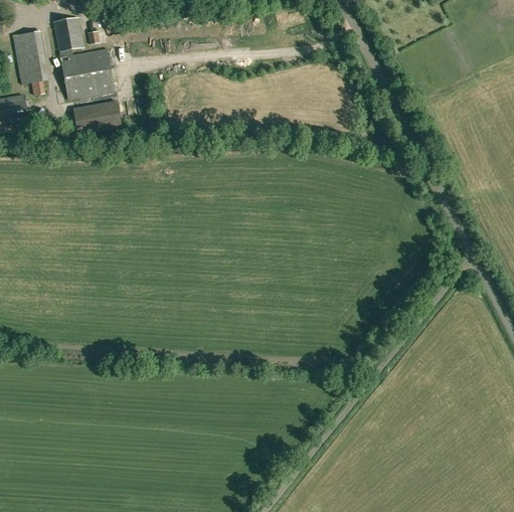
[(114,89),(107,46),(71,52),(70,47),(82,45),(77,15),(53,20),(67,98),(114,89)]
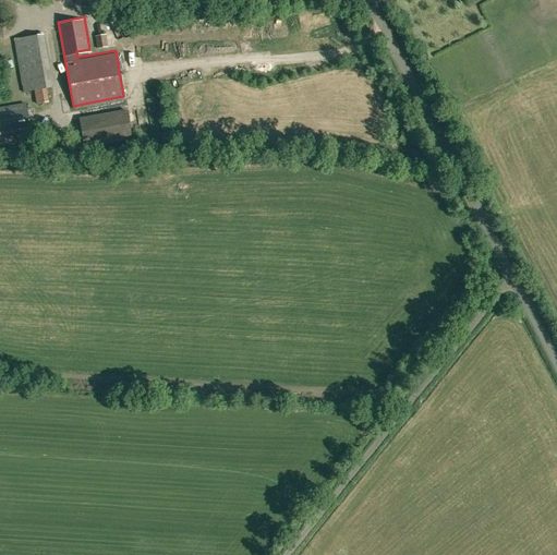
[(95,34),(97,45),(106,44),(104,32),(95,34)]
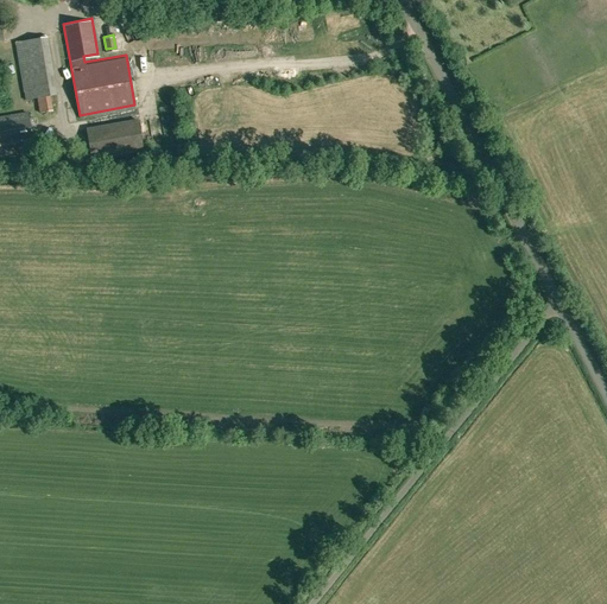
[(50,94),(37,95),(39,109),(52,108),(50,94)]
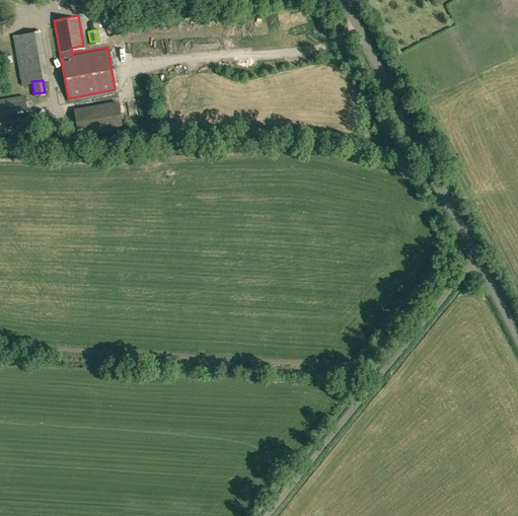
[(0,130),(29,126),(23,92),(0,96),(0,130)]
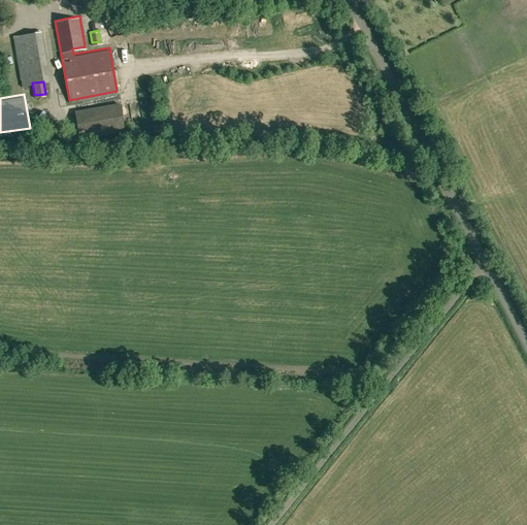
[(74,109),(79,135),(124,128),(119,102),(74,109)]
